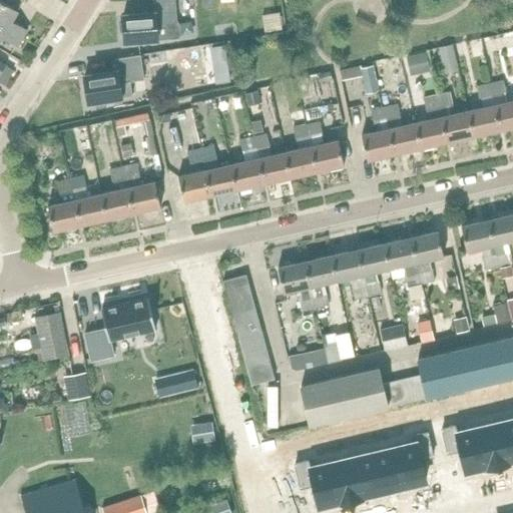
[(0,0),(0,25),(24,40),(29,31),(14,22),(20,13),(18,12),(25,0),(0,0)]
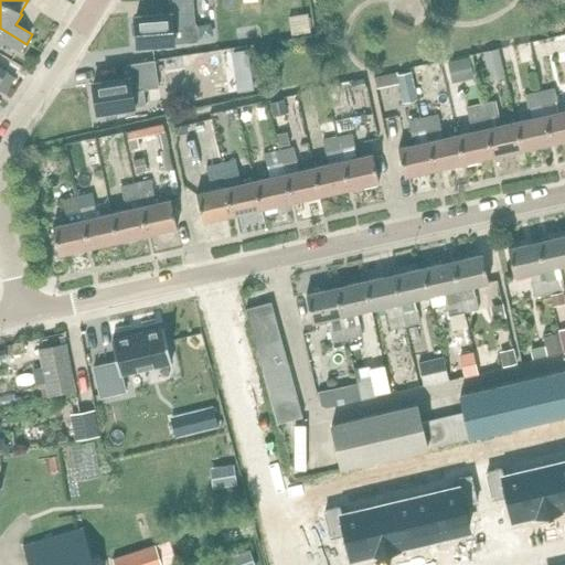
[(200,27),(195,23),(192,0),(169,0),(171,14),(136,18),(139,46),(176,43),(176,45),(198,43),(201,39),(200,27)]
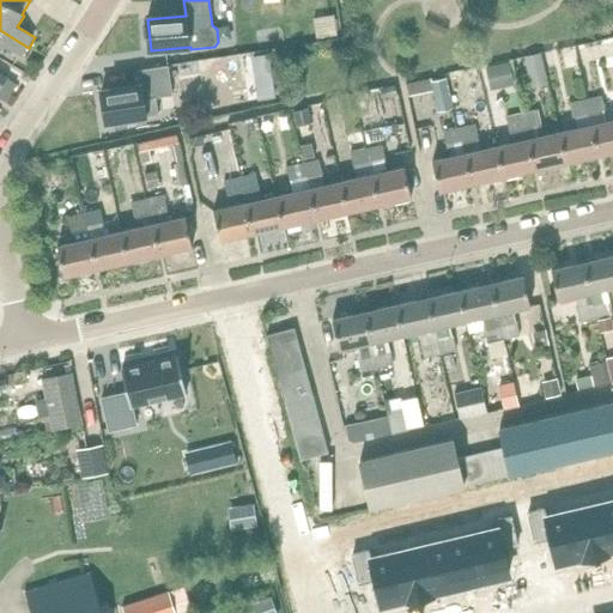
[(23,59),(29,48),(0,30),(0,54),(5,48),(23,59)]
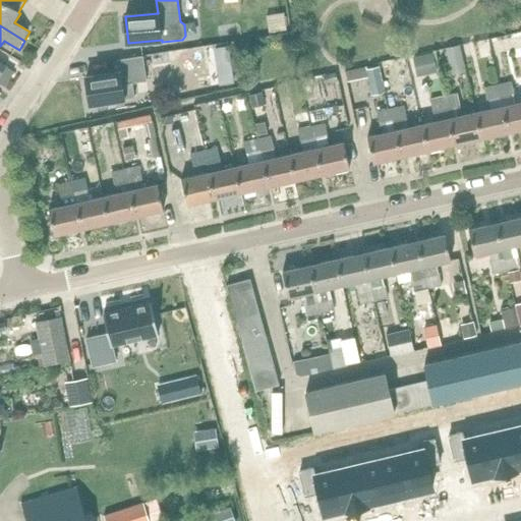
[(219,66),(233,64),(231,46),(216,48),(219,66)]
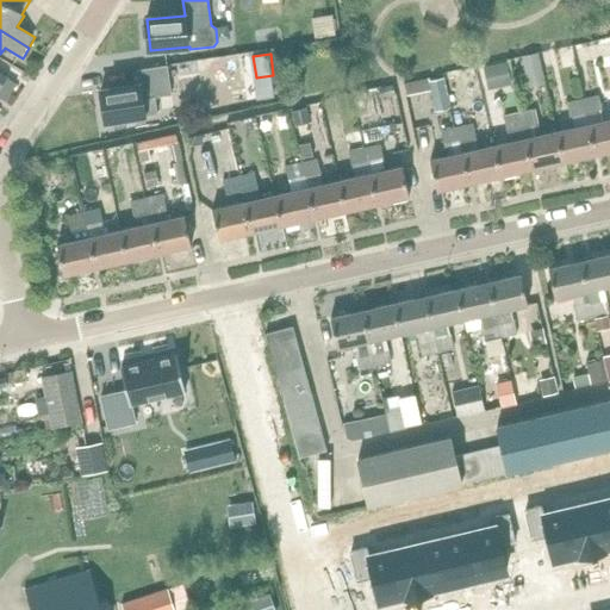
[(545,87),(539,56),(522,60),(528,91),(545,87)]
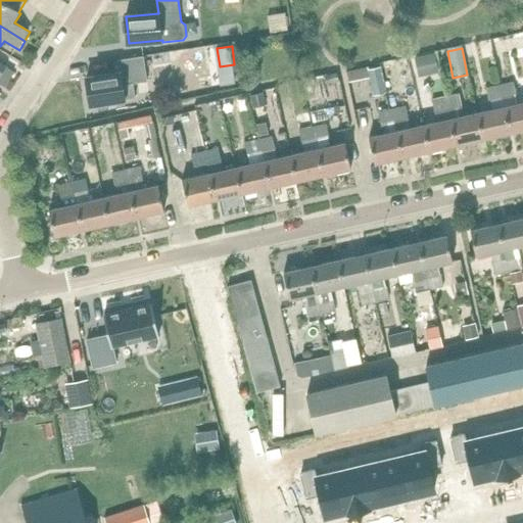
[(420,76),(438,72),(434,54),(416,58),(420,76)]
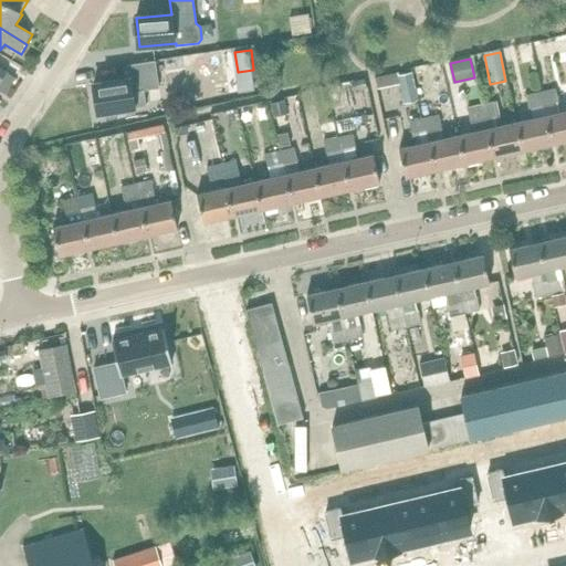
[(147,105),(145,91),(160,88),(156,61),(127,65),(129,79),(94,84),(98,114),(135,108),(134,107),(147,105)]
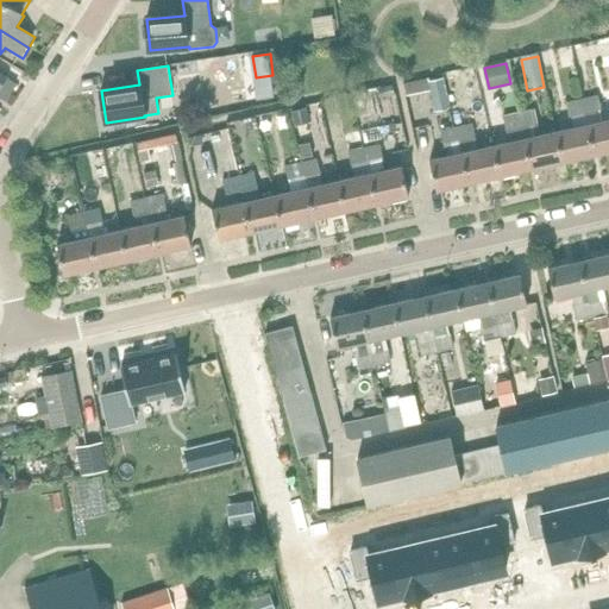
[(0,73),(0,86),(4,88),(11,93),(16,85),(8,81),(10,79),(0,73)]
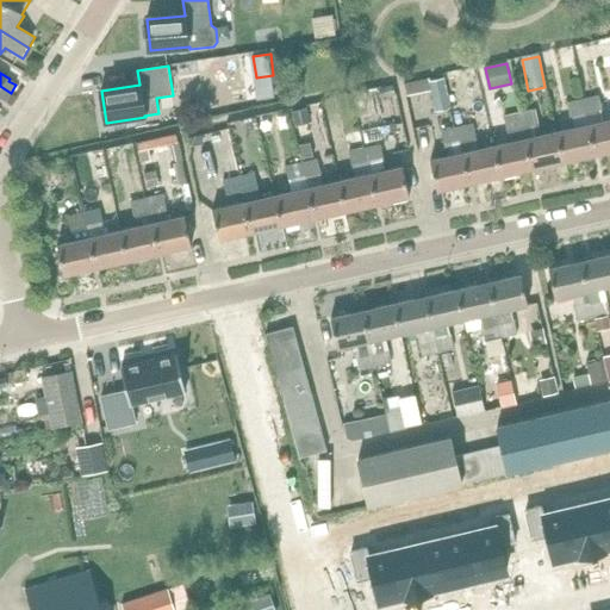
[(406,91),(430,86),(436,111),(452,107),(444,78),(430,81),(429,79),(405,83),(406,91)]
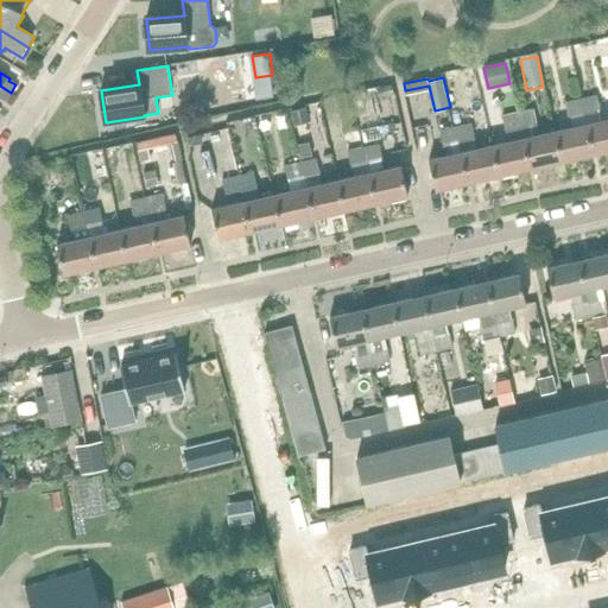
[(392,84),(378,88),(380,97),(393,94),(392,84)]
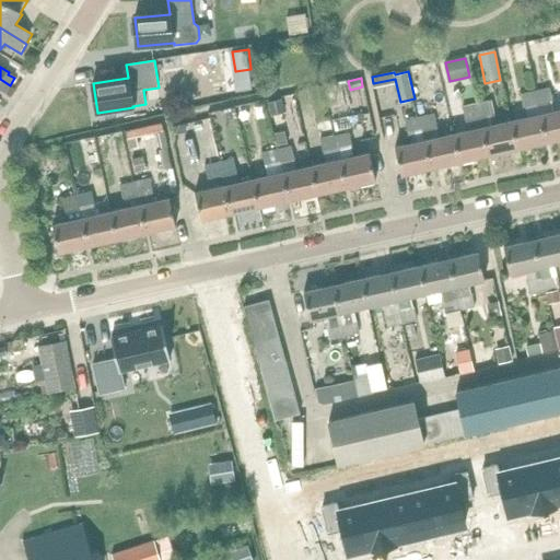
[(3,81),(0,85),(0,92),(4,95),(10,85),(3,81)]
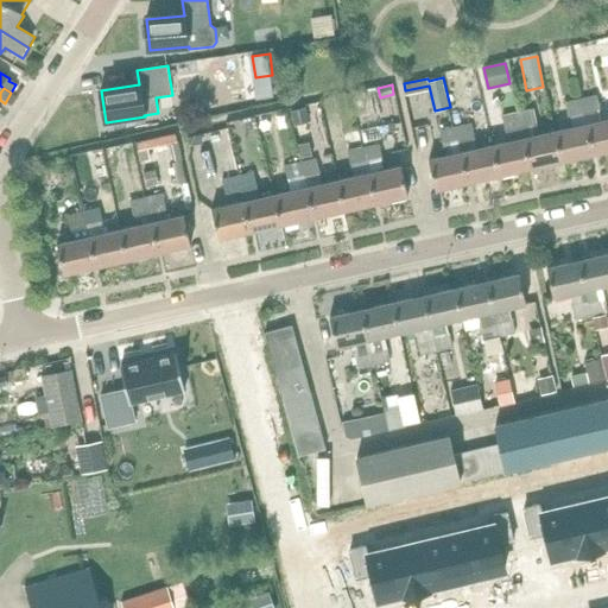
[(597,94),(581,97),(588,127),(594,153),(607,150),(607,119),(601,120),(599,109),(601,108),(597,94)]
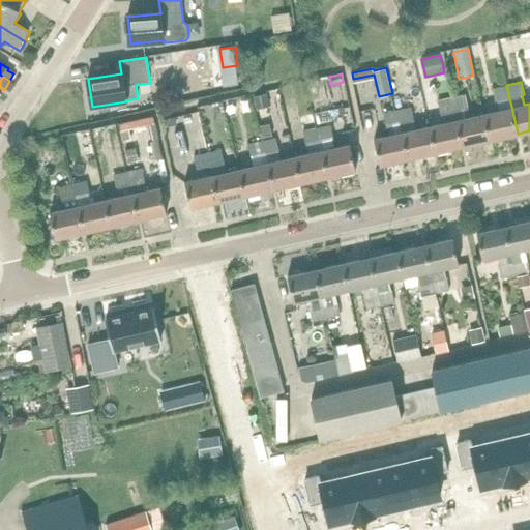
[(499,111),(484,114),(484,116),(491,140),(518,134),(512,111),(506,85),(493,88),(496,101),(497,101),(499,111)]
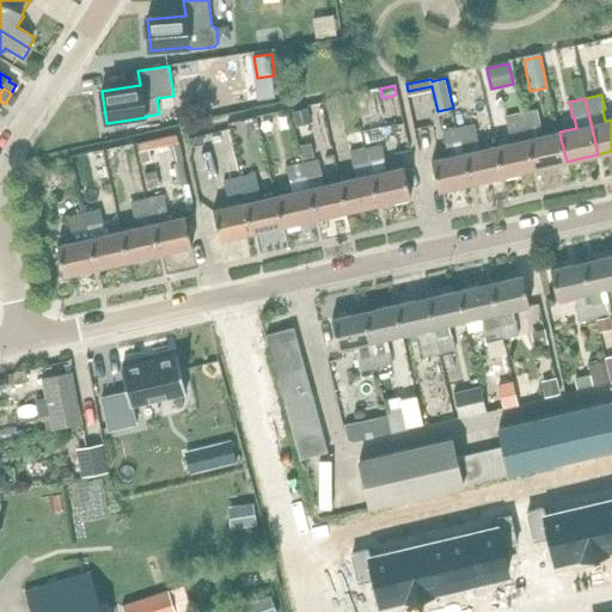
[(293,112),(295,126),(310,123),(306,109),(293,112)]
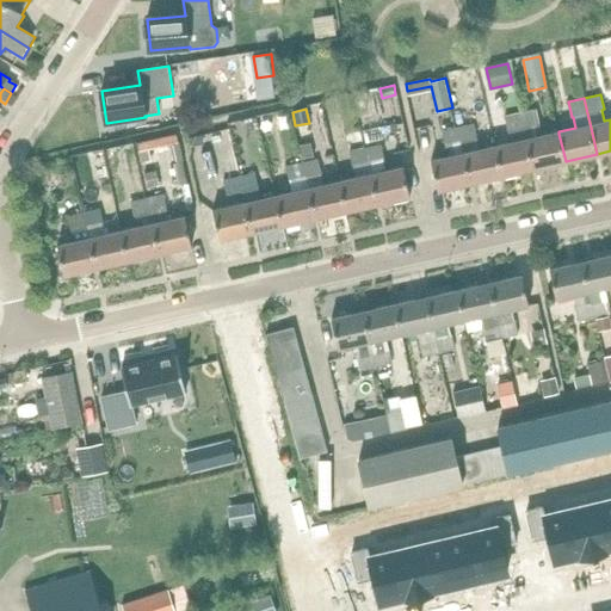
[(537,109),(522,112),(528,141),(534,168),(566,161),(559,134),(559,131),(542,135),(537,109)]
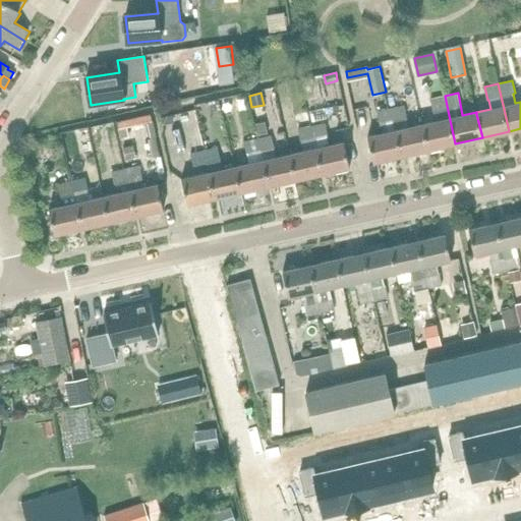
[(436,121),(422,124),(428,150),(455,143),(450,120),(445,96),(430,100),(436,121)]
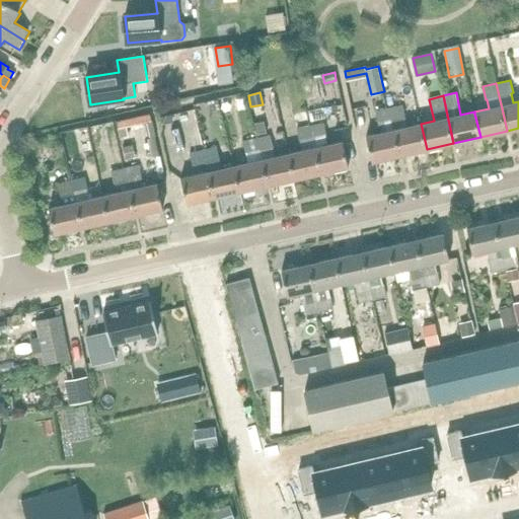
[(192,103),(195,117),(214,112),(211,98),(192,103)]
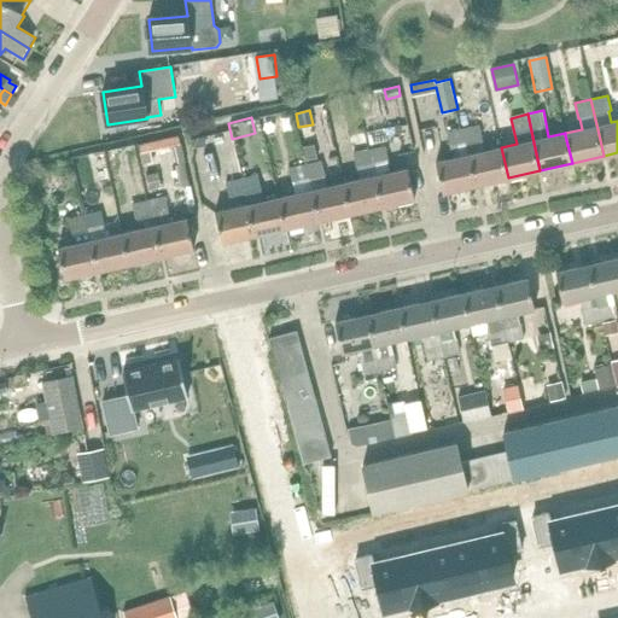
[(479,124),(464,128),(471,157),(477,185),(508,178),(501,147),(485,151),(479,124)]
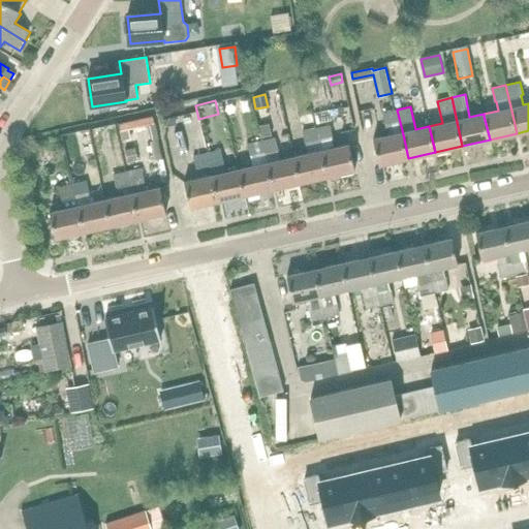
[(408,160),(403,134),(397,110),(383,113),(389,137),(374,141),(380,166),(408,160)]
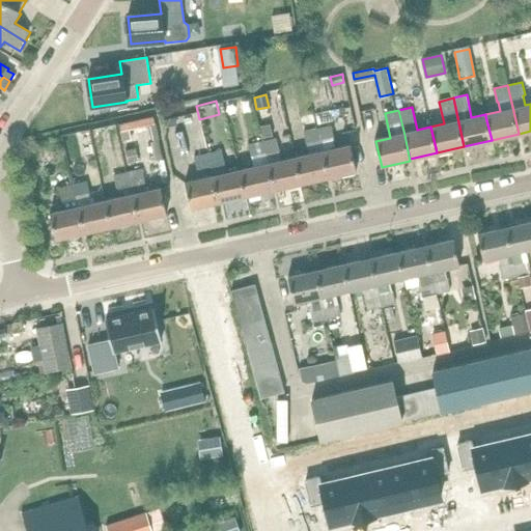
[(154,117),(119,124),(123,142),(133,140),(131,131),(149,127),(152,142),(151,143),(154,156),(163,155),(154,117)]
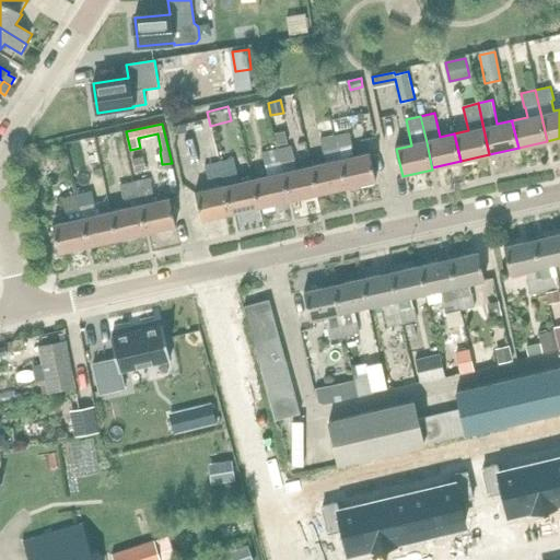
[(275,135),(277,146),(287,143),(284,132),(275,135)]
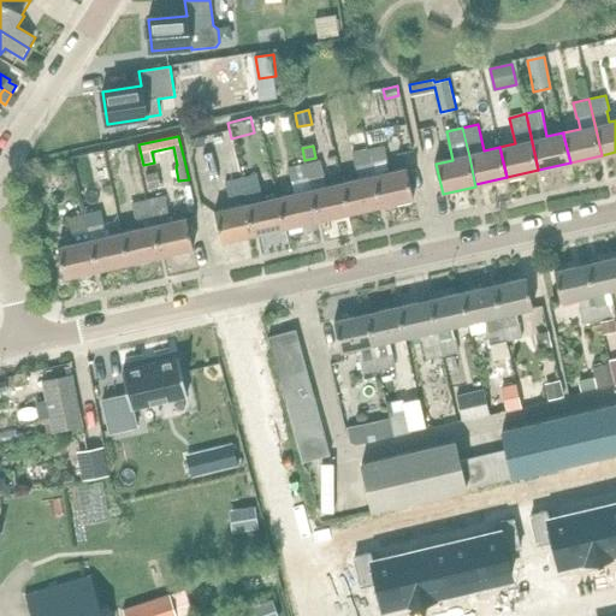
[(385,146),(368,149),(374,177),(381,206),(414,199),(407,169),(390,172),(386,160),(389,159),(385,146)]
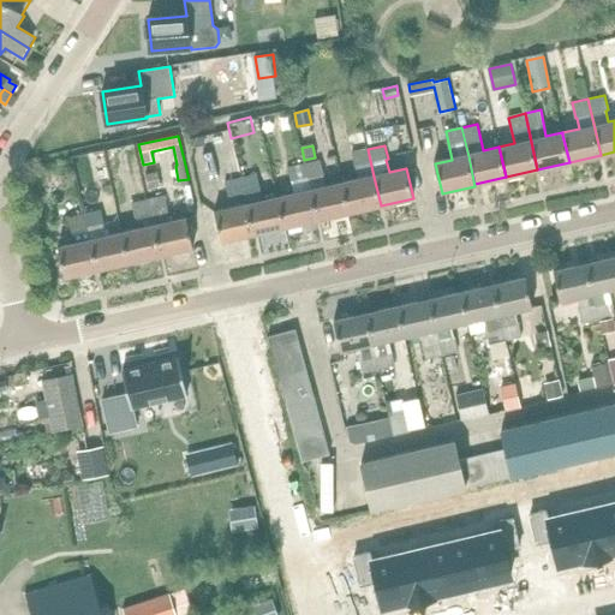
[(358,179),(342,183),(348,213),(381,206),(374,177),(368,149),(352,153),(358,179)]
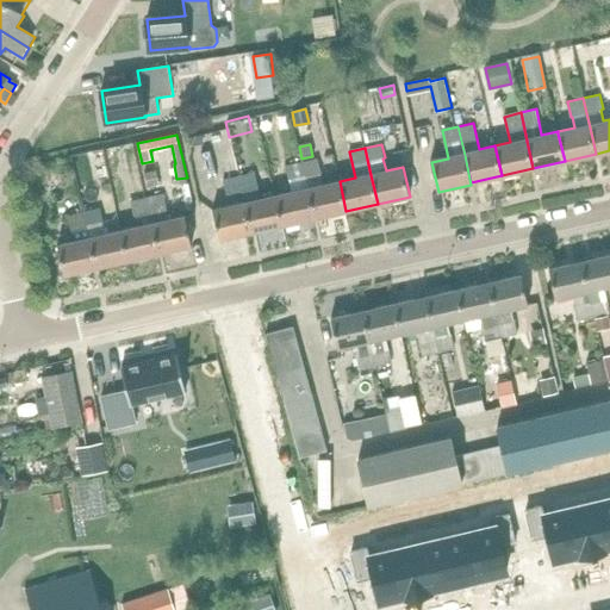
[(139,226),(122,230),(128,261),(160,254),(153,224),(147,197),(136,149),(125,151),(135,195),(130,197),(131,201),(135,216),(137,216),(139,226)]
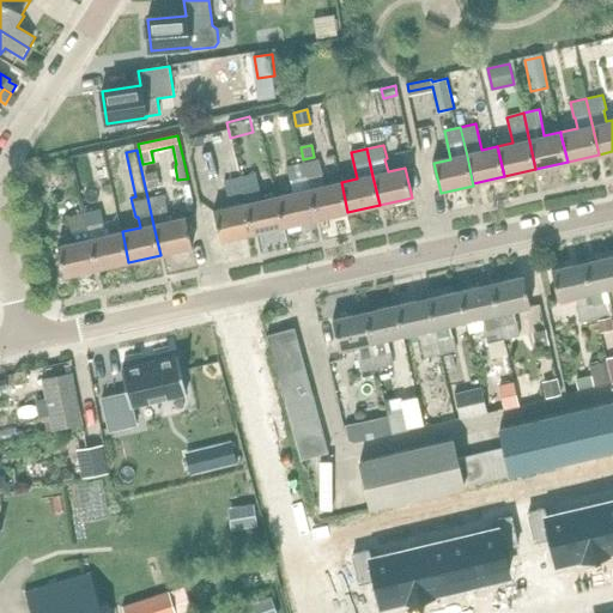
[(319,159),(303,163),(307,177),(307,178),(310,190),(316,219),(347,212),(341,182),(325,186),(319,159)]
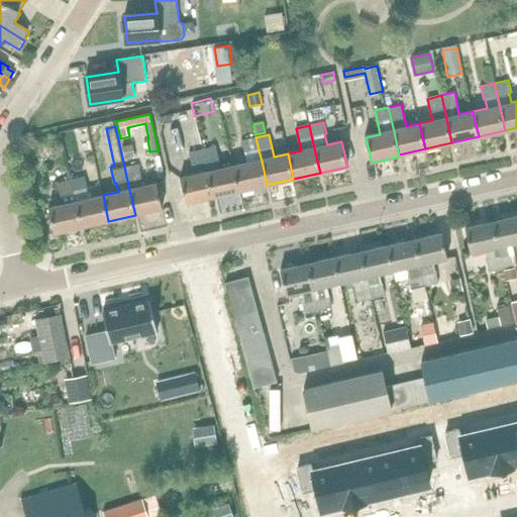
[(245,152),(259,150),(259,149),(255,137),(242,140),(245,152)]
